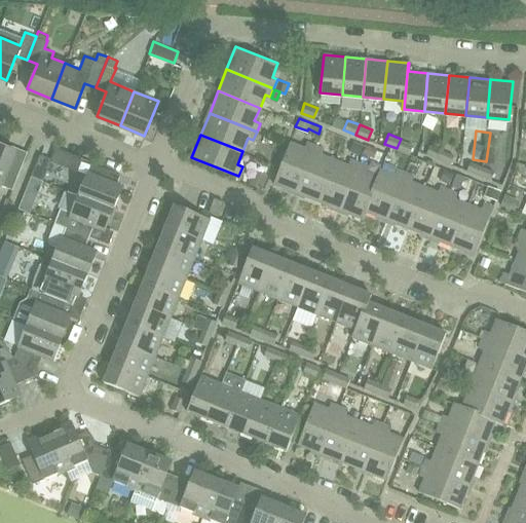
[(409,153),(413,144),(401,139),(397,148),(409,153)]
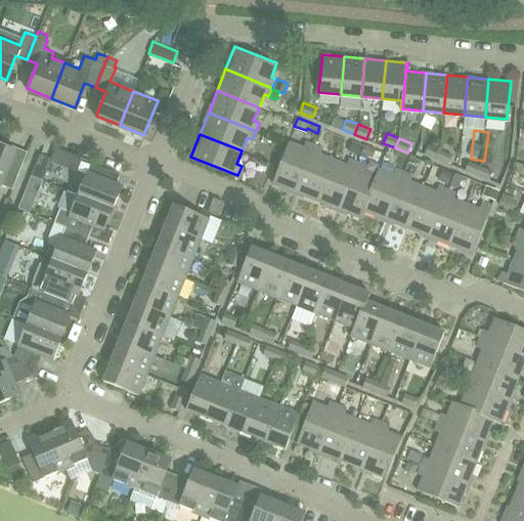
[(289,139),(272,181),(295,190),(313,143),(305,140),(303,145),(289,139)]
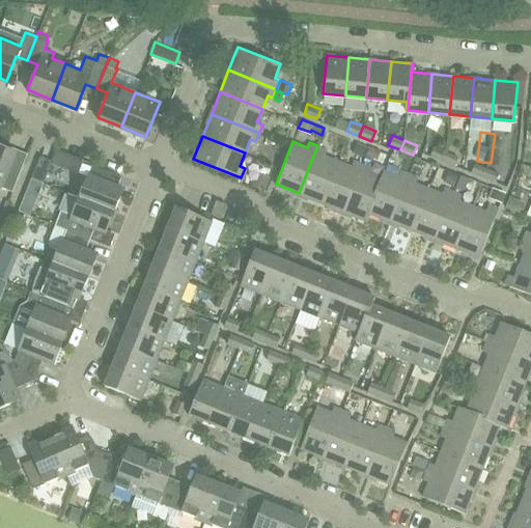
[(24,161),(10,156),(12,150),(0,145),(0,185),(12,190),(24,161)]
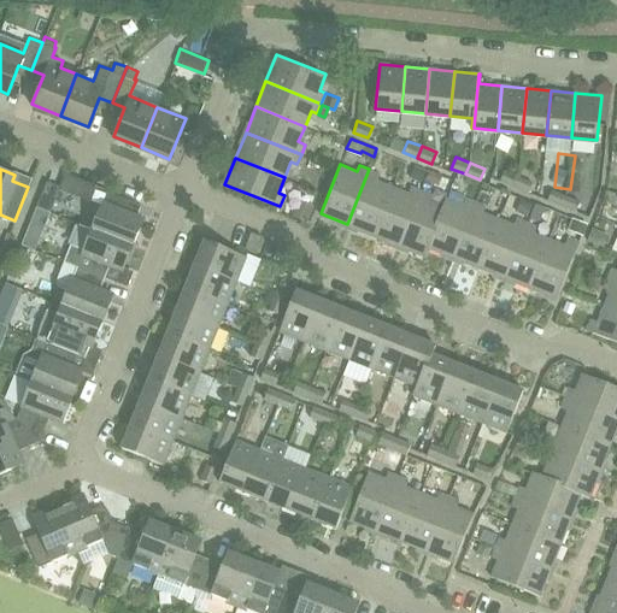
[(347,224),(372,234),(392,186),(377,178),(380,172),(369,169),(347,224)]
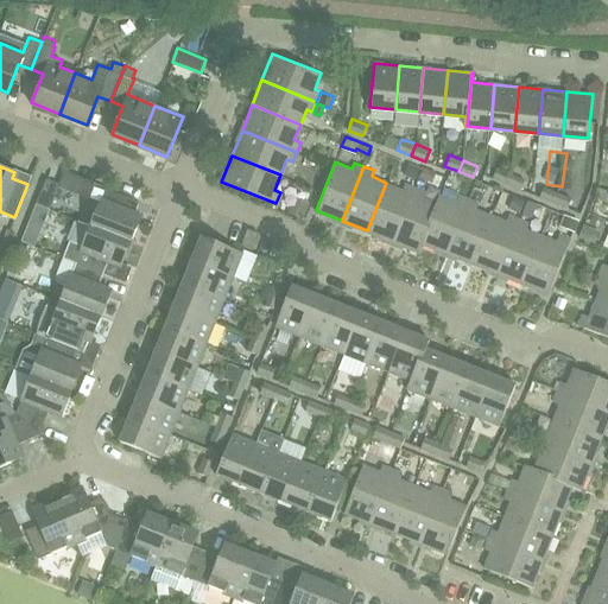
[(492,177),(506,183),(511,171),(496,166),(492,177)]
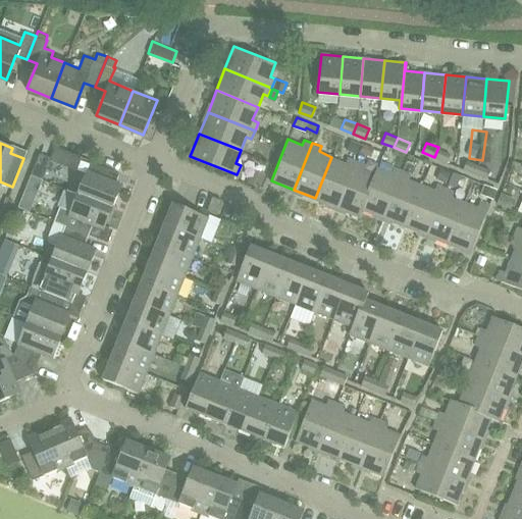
[(434,157),(447,162),(451,152),(438,147),(434,157)]
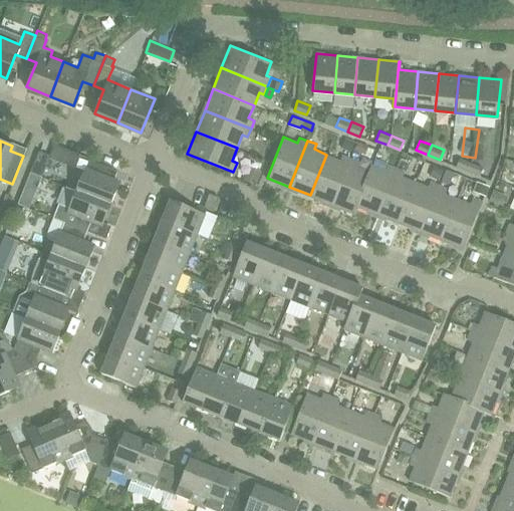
[(353,156),(364,160),(367,152),(356,148),(353,156)]
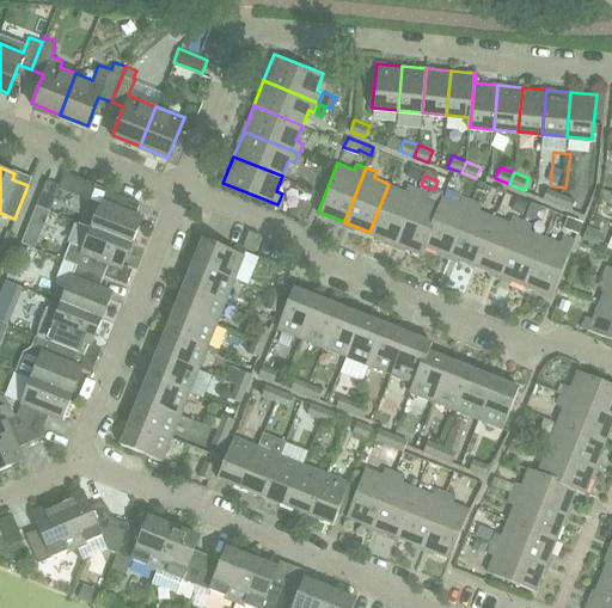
[(47,178),(41,190),(55,196),(60,183),(47,178)]
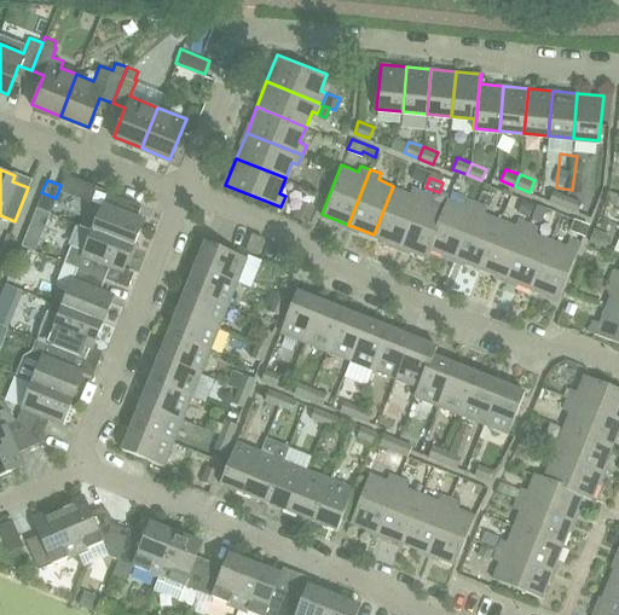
[(374,235),(400,245),(422,190),(412,185),(409,192),(393,186),(374,235)]
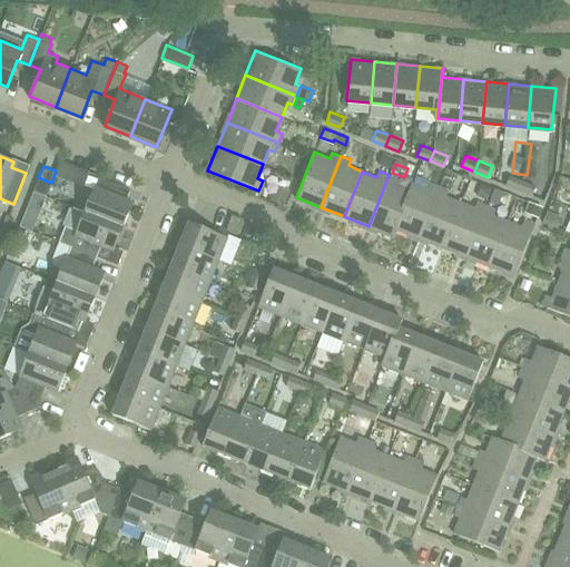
[(504,184),(518,189),(522,178),(509,173),(504,184)]
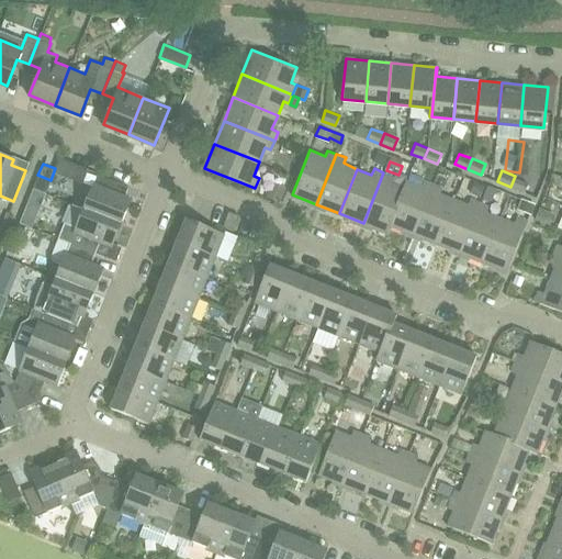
[(363,223),(386,232),(407,179),(405,179),(402,187),(390,182),(392,176),(383,172),(363,223)]
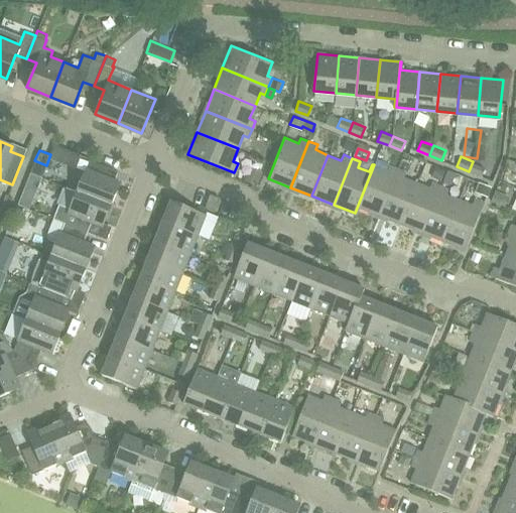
[(88,159),(85,168),(76,189),(111,204),(119,181),(114,179),(117,170),(88,159)]
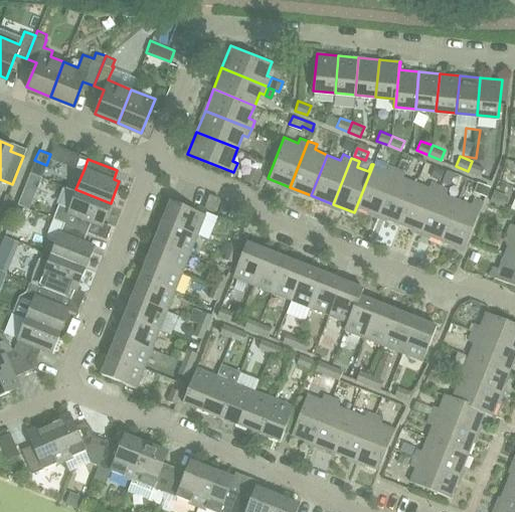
[(34,160),(30,171),(41,175),(46,165),(34,160)]
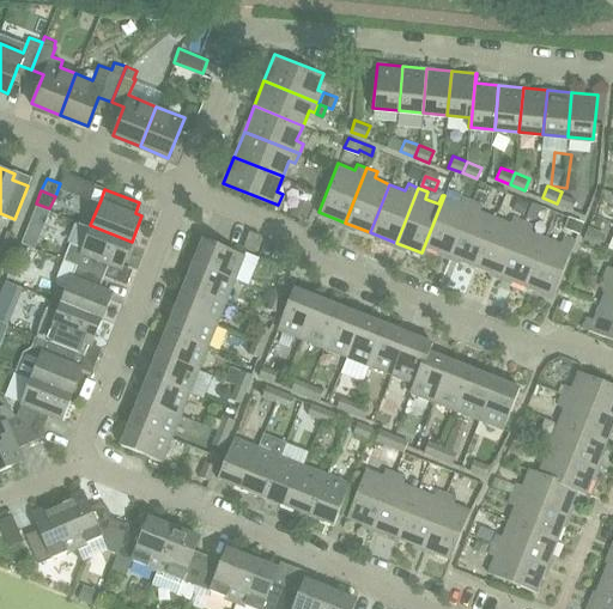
[(557,203),(571,208),(576,198),(562,192),(557,203)]
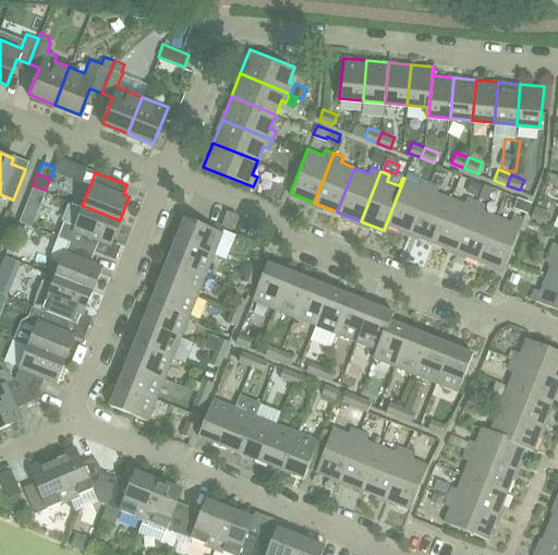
[(387,222),(410,231),(429,181),(421,178),(419,183),(404,178),(384,230),(385,230),(387,222)]
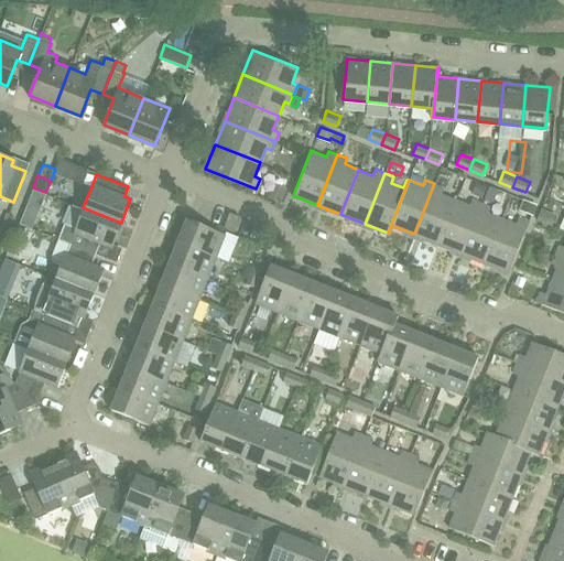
[(472,192),(481,196),(487,185),(476,180),(472,192)]
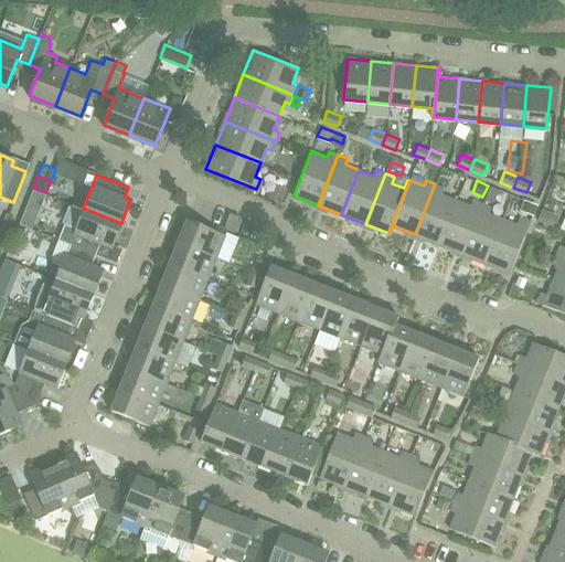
[(266,197),(281,203),(287,190),(272,183),(266,197)]
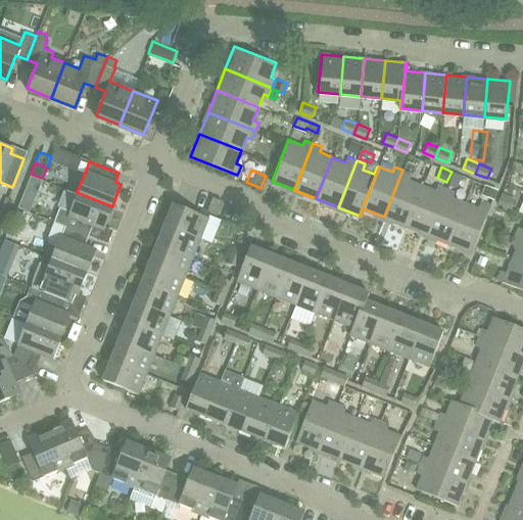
[(384,217),(406,226),(422,184),(409,179),(411,173),(402,170),(384,217)]
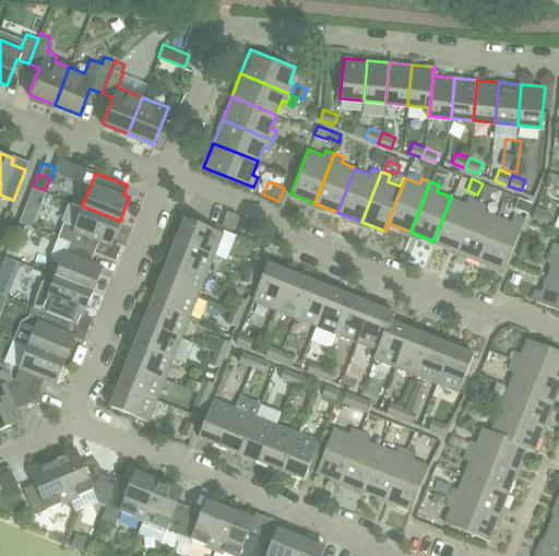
[(532,201),(518,196),(514,206),(527,212),(532,201)]
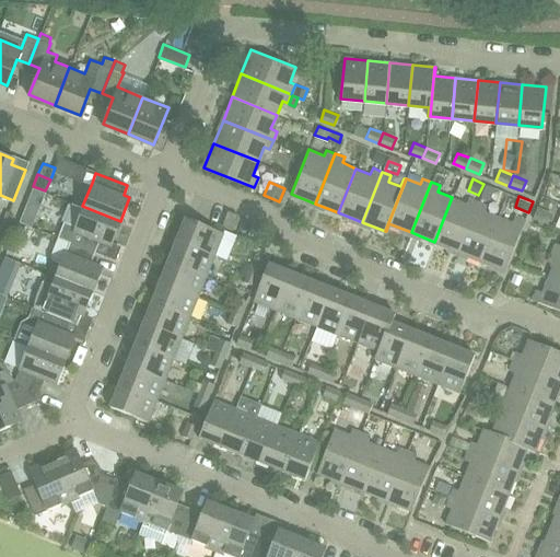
[(434,242),(457,251),(477,200),(468,197),(466,202),(452,197),(434,242)]
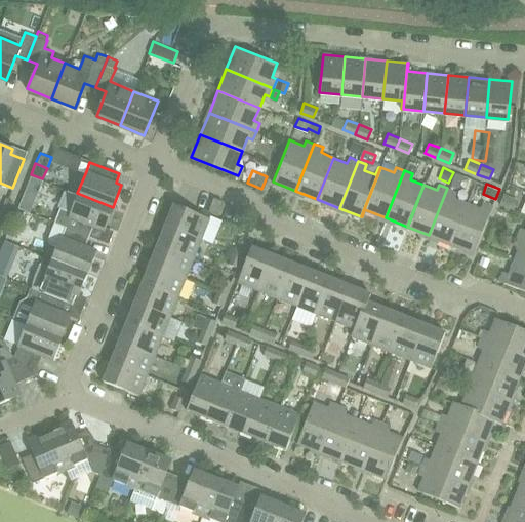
[(429,235),(450,243),(467,202),(454,197),(456,191),(447,188),(429,235)]
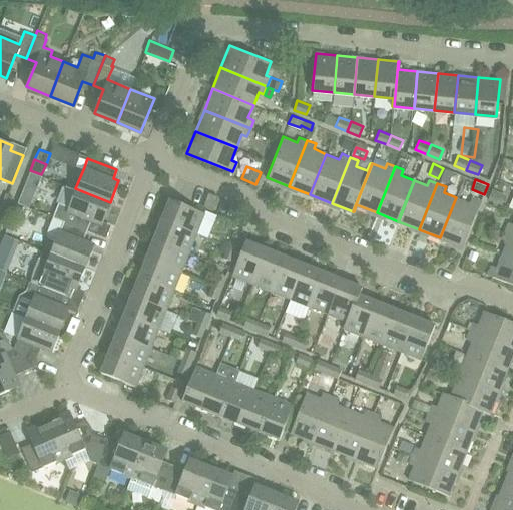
[(110,202),(75,188),(65,184),(57,206),(53,216),(64,220),(87,229),(91,219),(102,223),(110,202)]
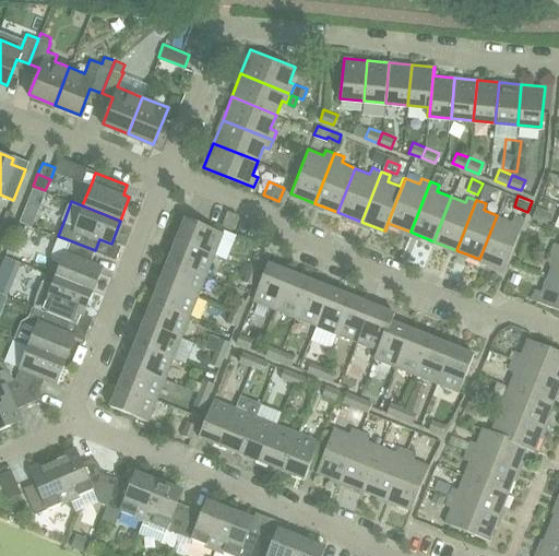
[(532,216),(546,222),(551,211),(536,204),(532,216)]
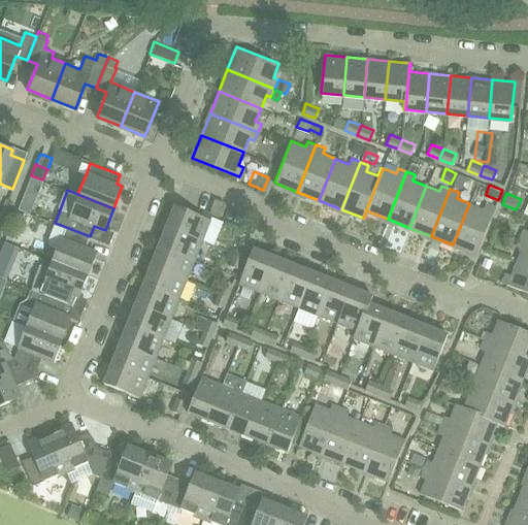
[(215,197),(209,211),(219,216),(224,201),(215,197)]
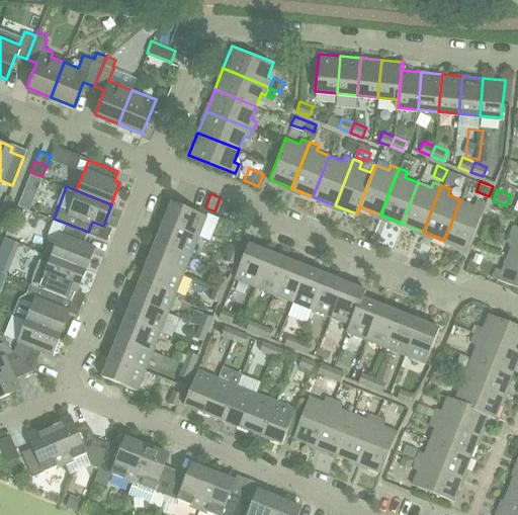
[(467,249),(486,202),(476,199),(473,204),(460,199),(444,240),(467,249)]
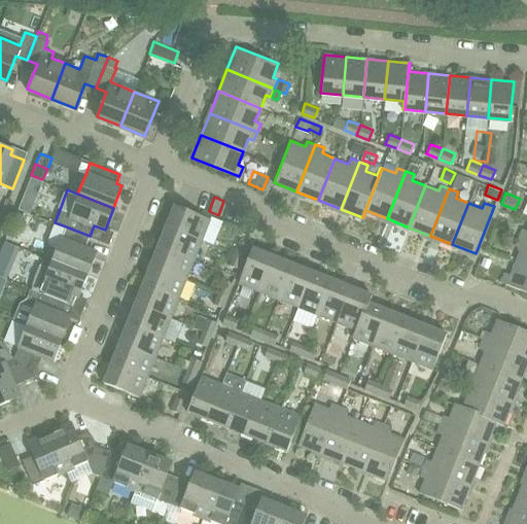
[(174,204),(166,224),(202,239),(210,218),(174,204)]
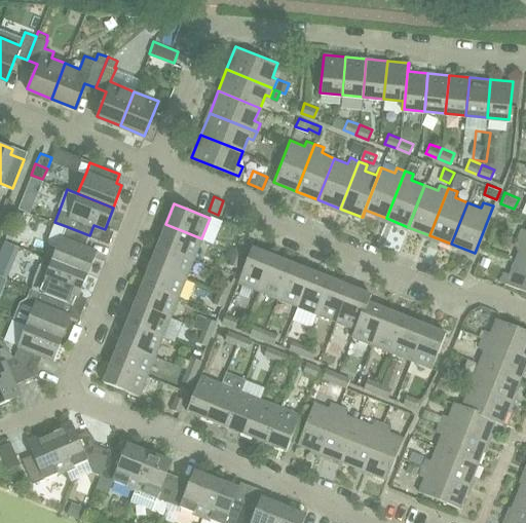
[(96,250),(85,246),(89,235),(66,226),(54,222),(47,239),(59,244),(52,258),(87,271),(96,250)]
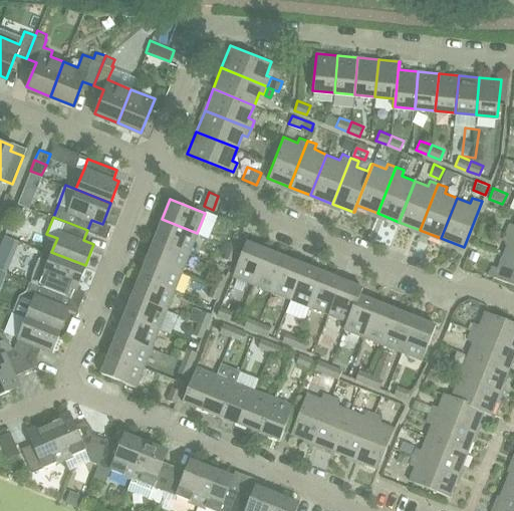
[(496,226),(506,230),(513,233),(513,223),(499,218),(496,226)]
